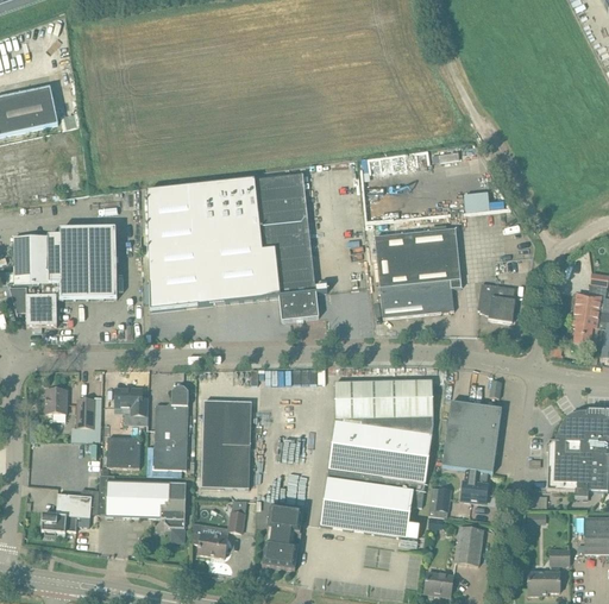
[(0,96),(0,134),(58,123),(50,87),(0,96)]
